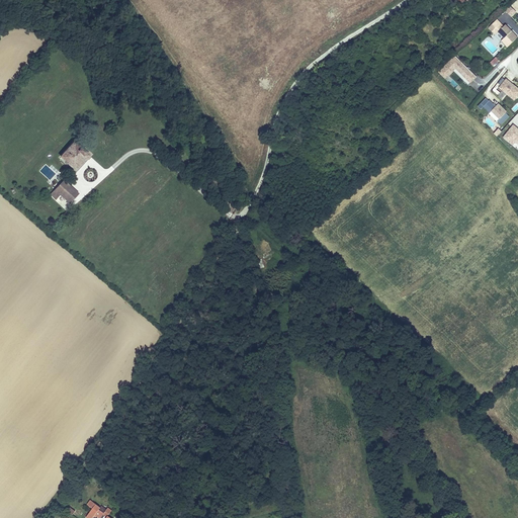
[(510,5),(505,10),(511,16),(516,11),(510,5)]
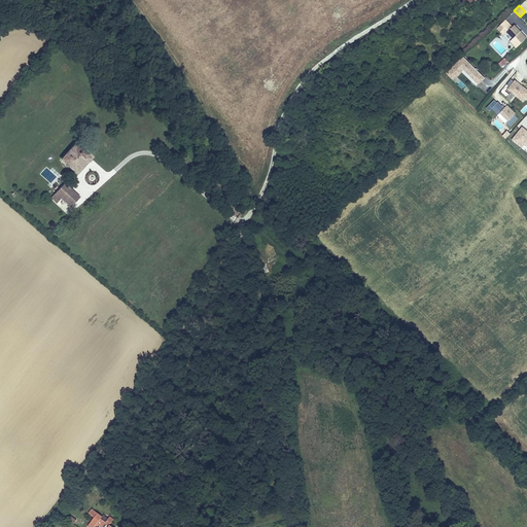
[(511,28),(507,26),(501,32),(504,35),(507,33),(513,38),(511,41),(517,47),(525,40),(519,34),(521,32),(514,25),(512,27),(511,28)]
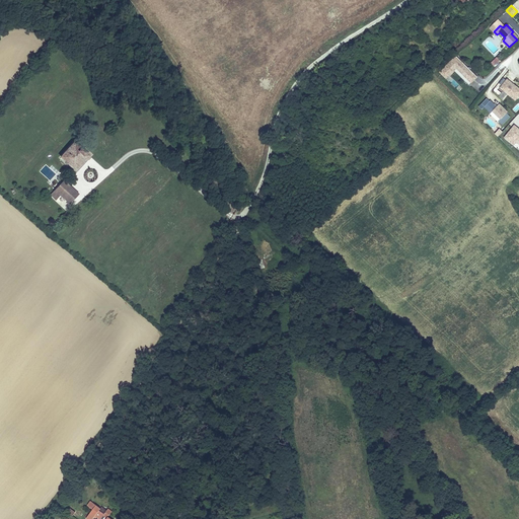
[(469,86),(477,77),(456,57),(439,74),(446,80),(454,71),(469,86)]
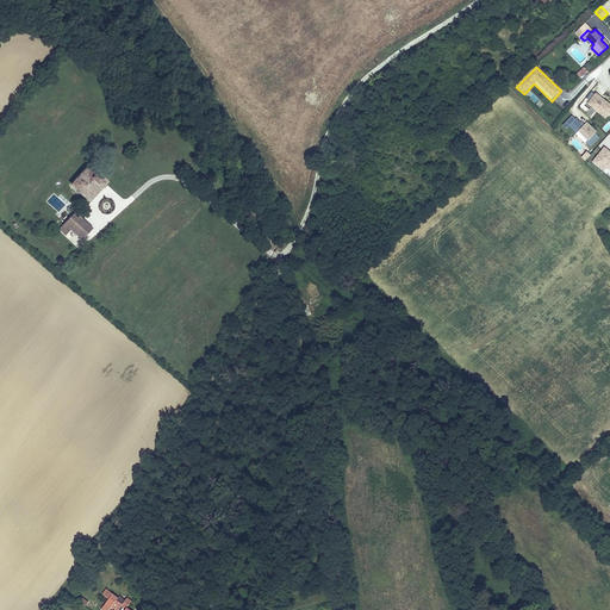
[(609,104),(596,93),(586,105),(605,119),(609,113),(609,104)]
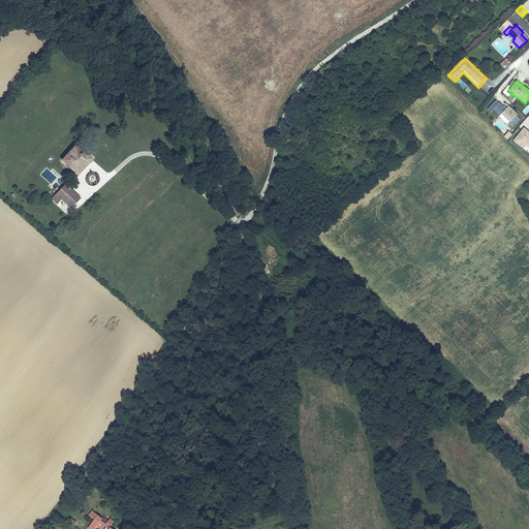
[(521,119),(508,106),(505,109),(496,99),(488,109),(492,113),(493,111),(511,128),(521,119)]
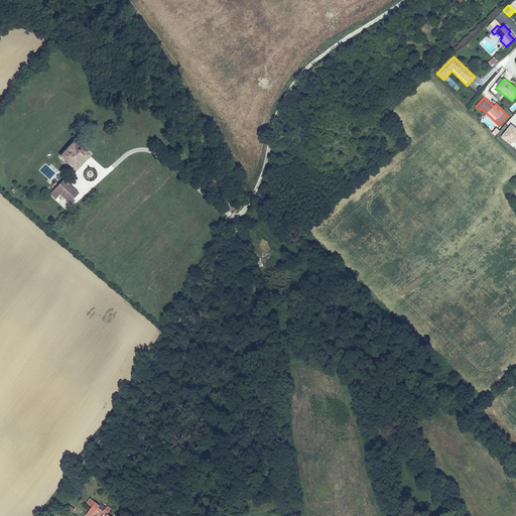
[(502,138),(515,147),(515,129),(510,125),(502,138)]
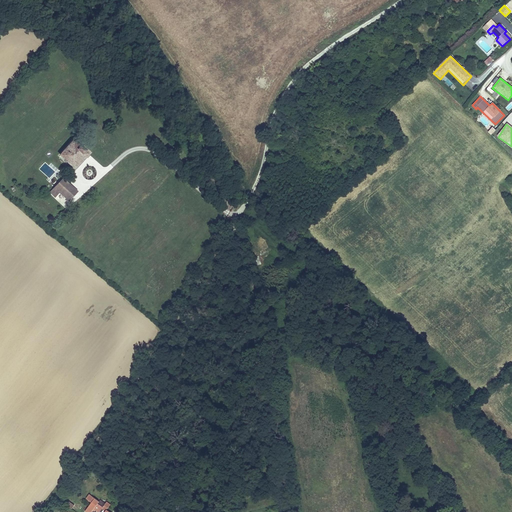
[(71,142),(59,157),(74,169),(86,154),(71,142)]
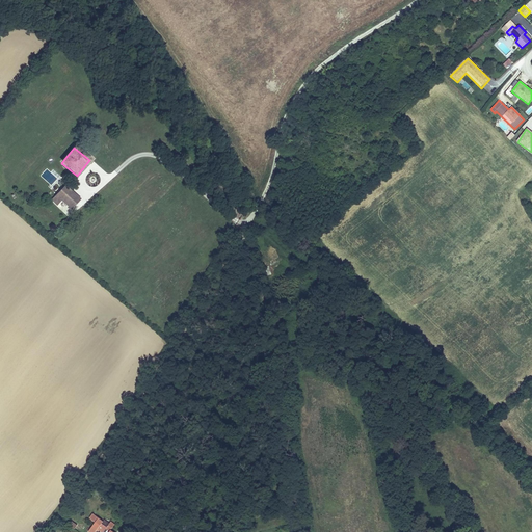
[(100,164),(107,170),(111,165),(105,159),(100,164)]
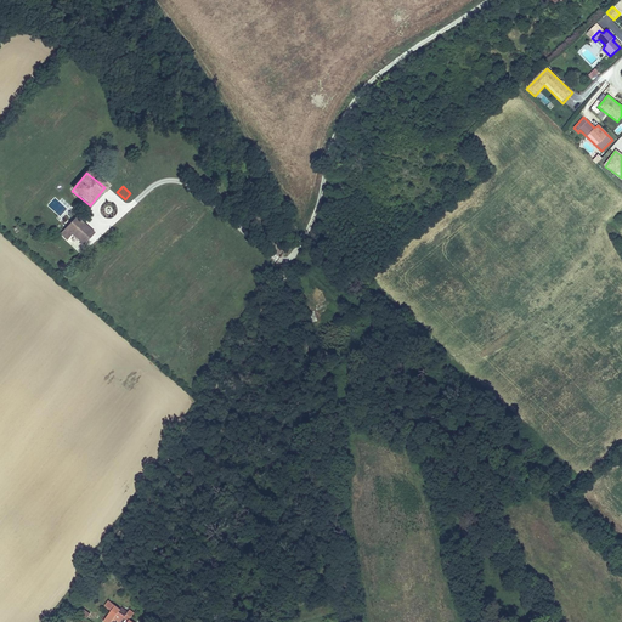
[(75,219),(61,235),(67,242),(83,226),(75,219)]
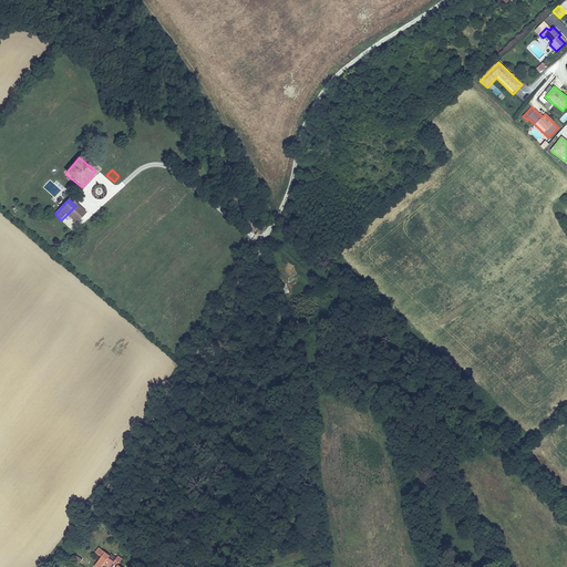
[(110,556),(99,548),(95,552),(102,557),(94,566),(95,566),(101,566),(104,564),(107,566),(110,566),(113,564),(116,566),(117,566),(117,565),(122,559),(119,556),(113,562),(109,558),(110,556)]
